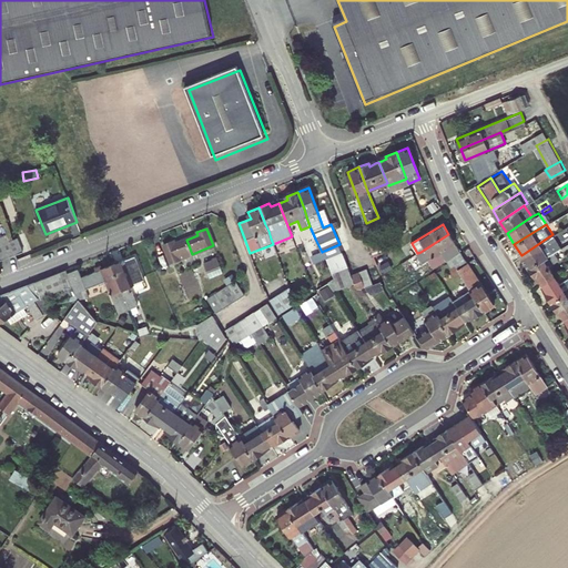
[(381,229),(365,234),(368,242),(384,236),(381,229)]
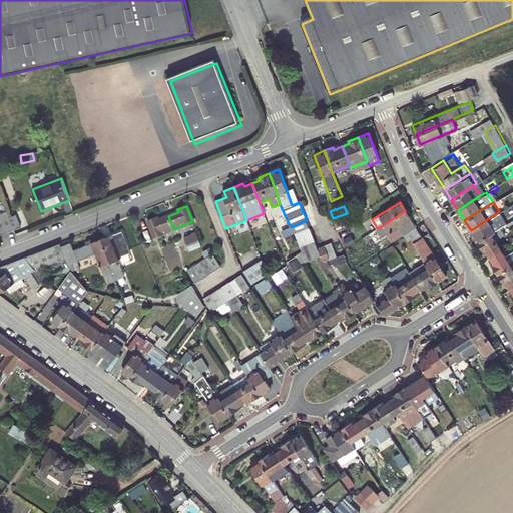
[(416,227),(405,211),(380,227),(377,228),(383,237),(388,233),(394,242),(404,235),(416,227)]
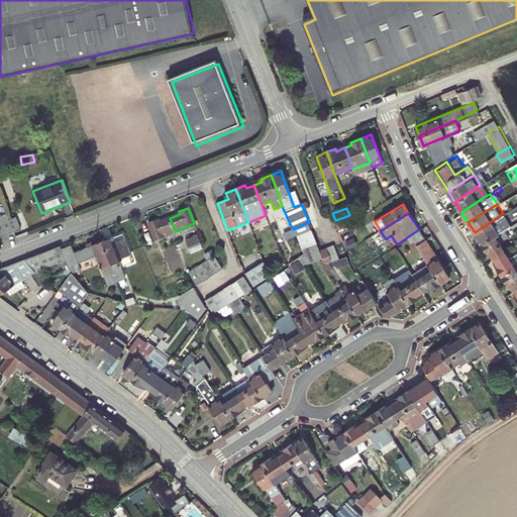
[(475,232),(482,242),(501,230),(505,227),(502,222),(507,219),(503,213),(475,232)]
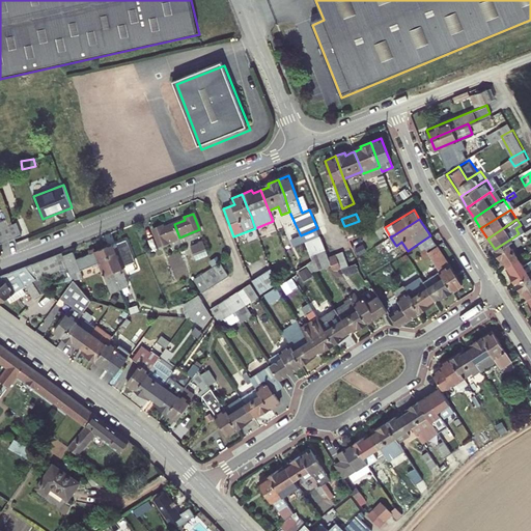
[(7,220),(0,222),(0,239),(1,244),(15,239),(9,225),(7,220)]
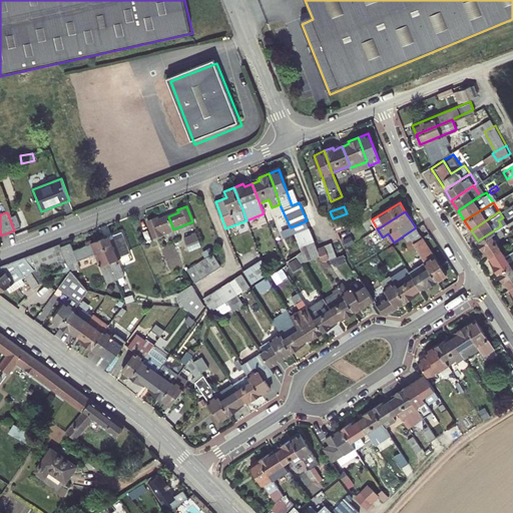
[(347,213),(333,218),(335,225),(349,220),(347,213)]
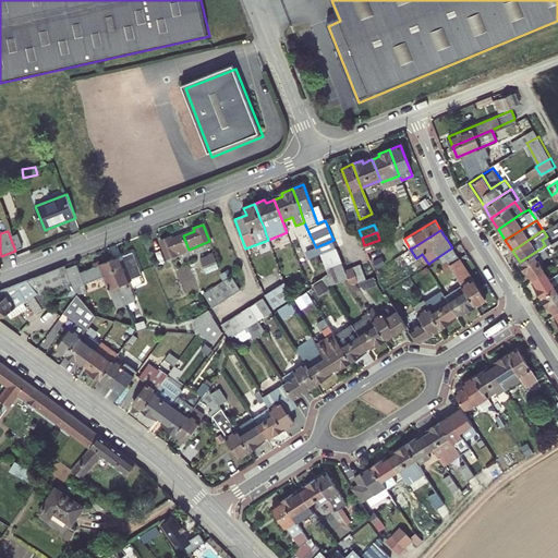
[(23,247),(17,234),(10,237),(15,251),(23,247)]
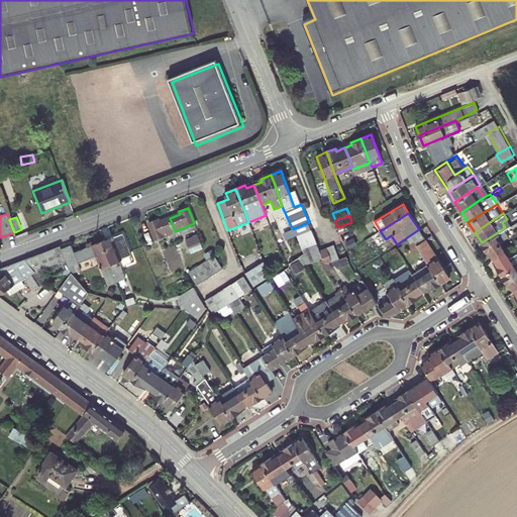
[(293,229),(287,217),(278,221),(286,239),(297,235),(295,228),(293,229)]
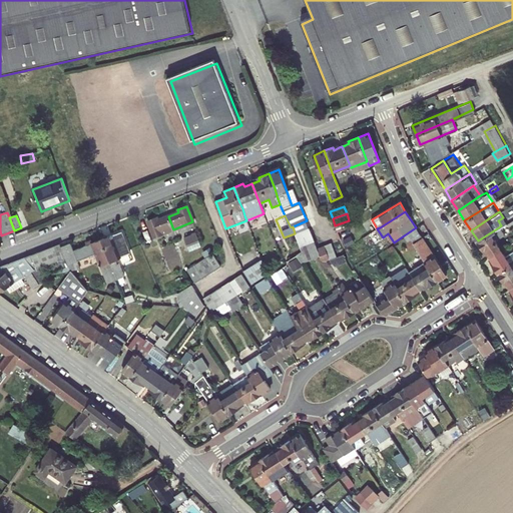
[(153,237),(173,229),(168,216),(157,220),(156,218),(147,222),(153,237)]
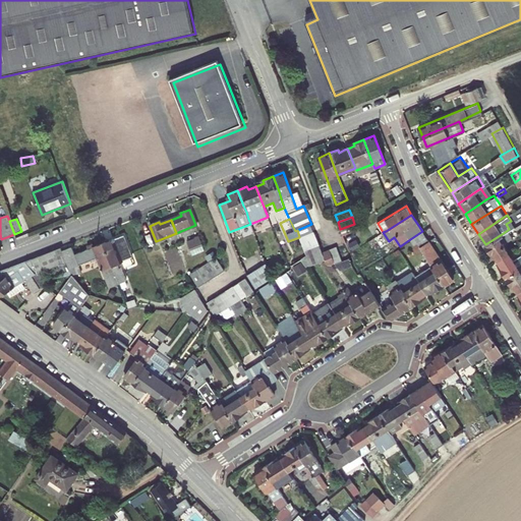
[(311,224),(297,230),(299,237),(313,231),(311,224)]
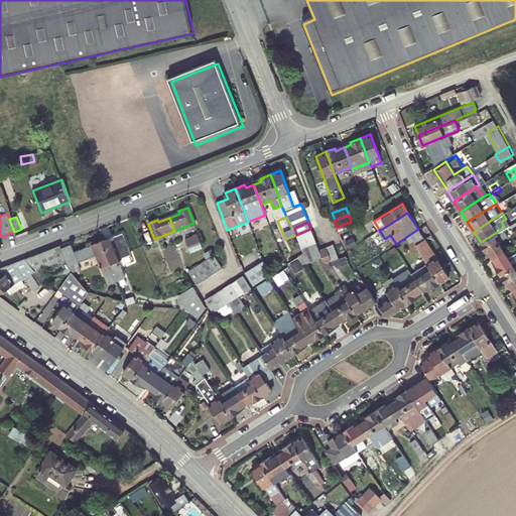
[(353,225),(351,222),(337,227),(340,234),(354,229),(353,225)]
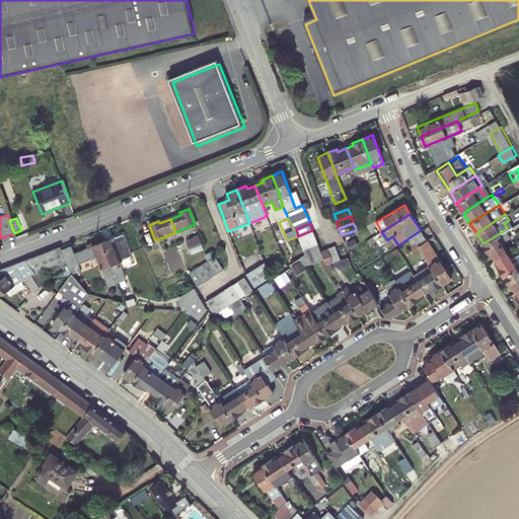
[(439,260),(434,251),(434,250),(421,230),(409,238),(413,244),(416,242),(430,265),(431,265),(435,271),(443,285),(452,279),(440,258),(439,260)]
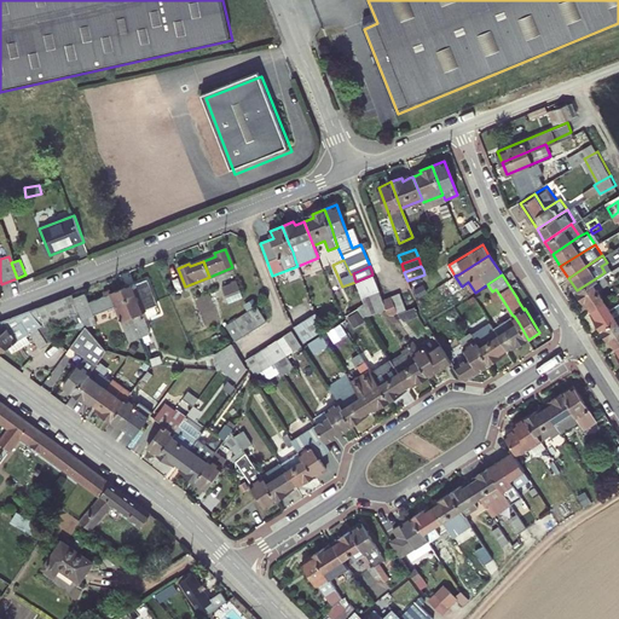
[(606,285),(600,276),(577,290),(583,300),(585,299),(590,305),(591,307),(605,299),(606,299),(600,289),(606,285)]
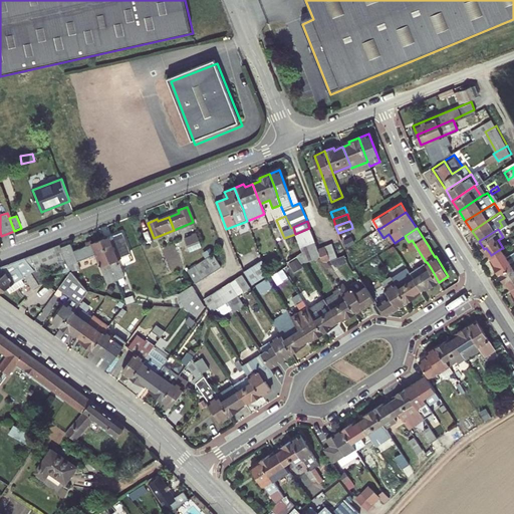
[(102,240),(118,279),(125,276),(120,264),(117,265),(115,259),(131,253),(122,232),(102,240)]
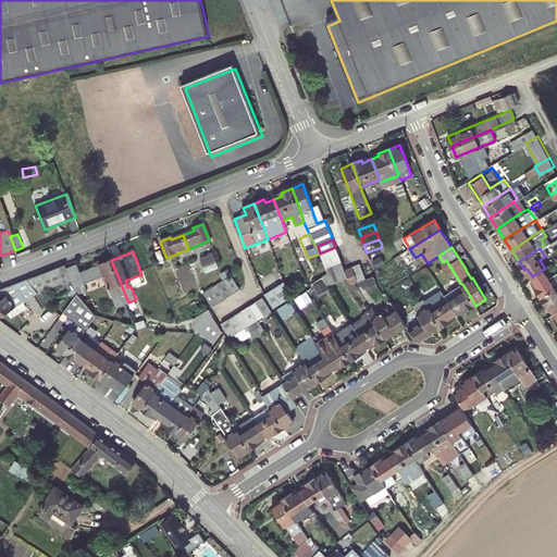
[(220,267),(214,252),(200,258),(206,272),(220,267)]
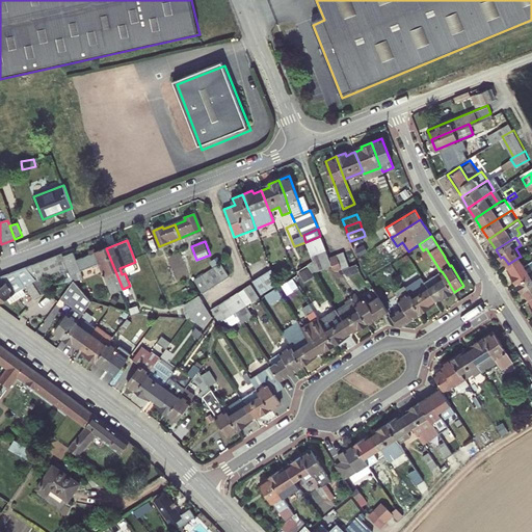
[(123,289),(106,248),(77,260),(74,253),(64,256),(69,267),(74,281),(83,278),(80,271),(100,263),(112,293),(123,290),(123,289)]
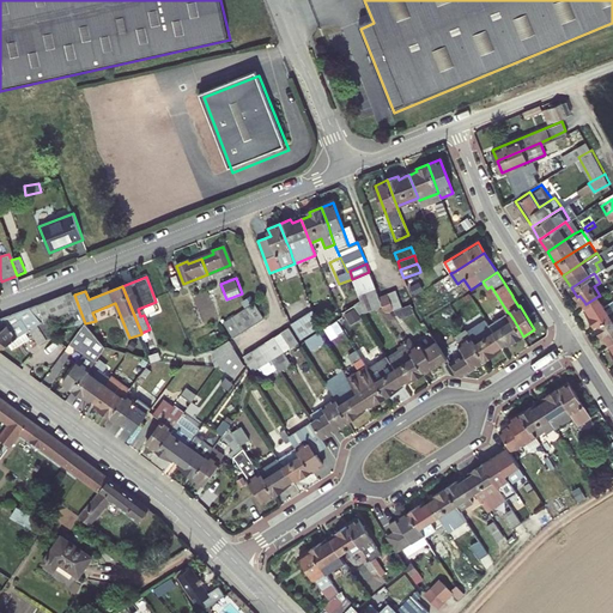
[(380,297),(376,289),(359,296),(360,301),(363,304),(380,297)]
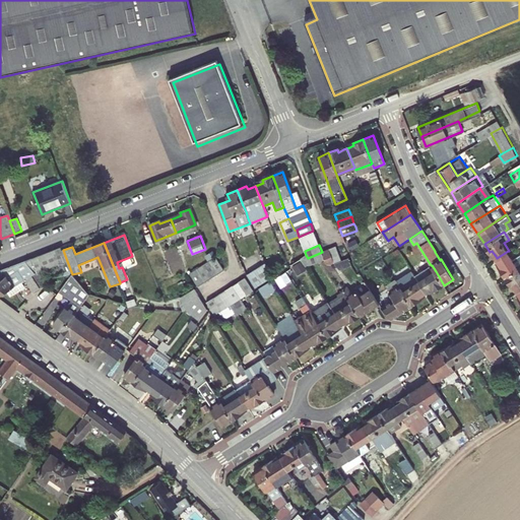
[(358,251),(362,257),(370,252),(367,246),(358,251)]
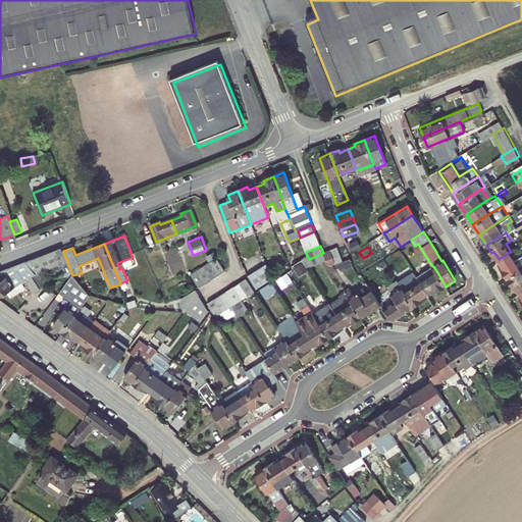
[(67,262),(63,251),(61,248),(54,251),(59,265),(67,262)]
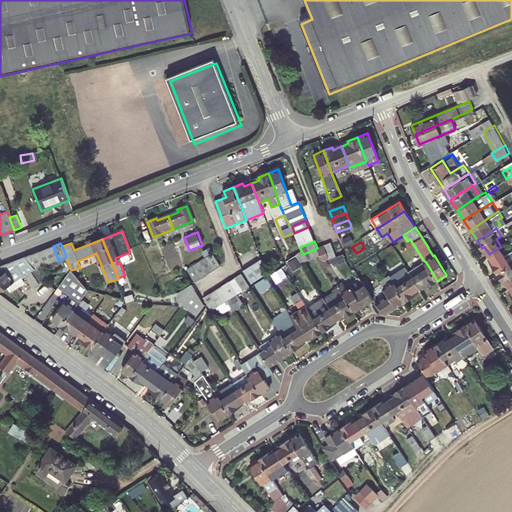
[(331,243),(324,246),(329,260),(336,257),(331,243)]
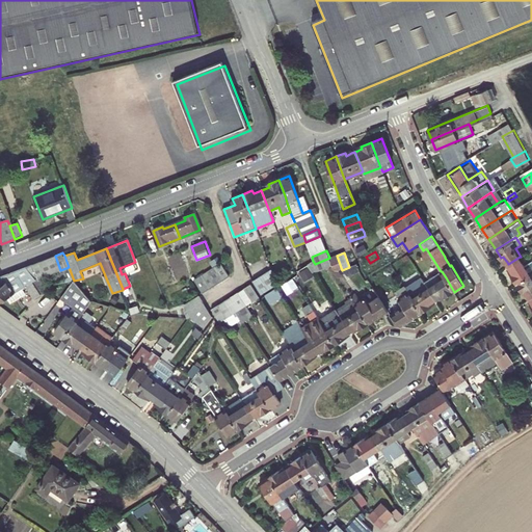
[(60,270),(55,256),(47,259),(53,273),(60,270)]
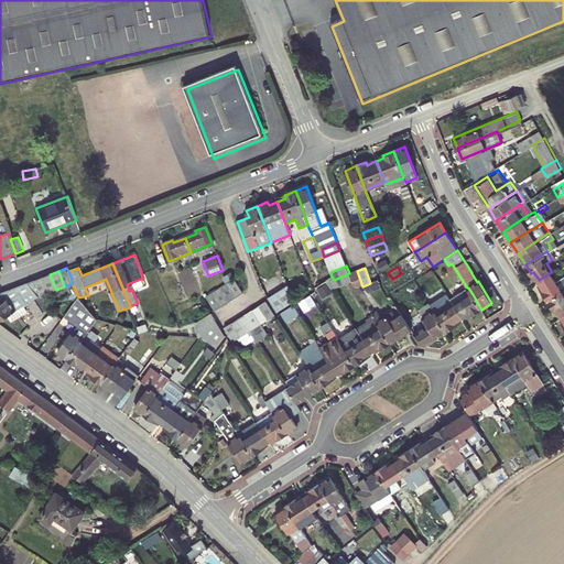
[(362,286),(357,271),(349,273),(353,282),(355,289),(359,288),(362,286)]
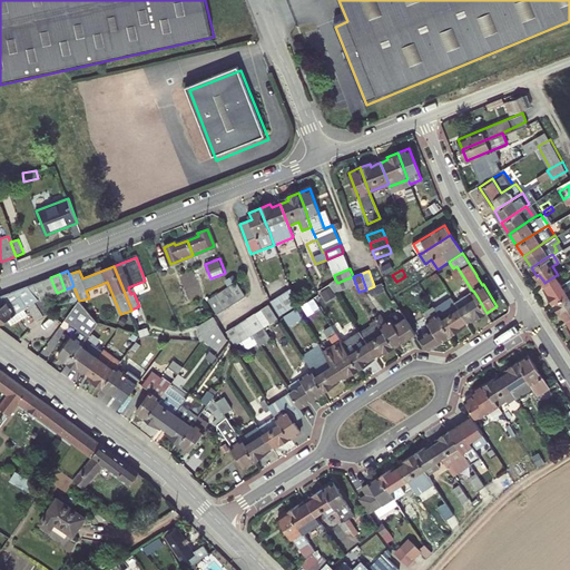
[(547,293),(553,302),(569,291),(569,282),(567,277),(561,281),(558,275),(557,275),(544,283),(547,285),(550,291),(547,293)]
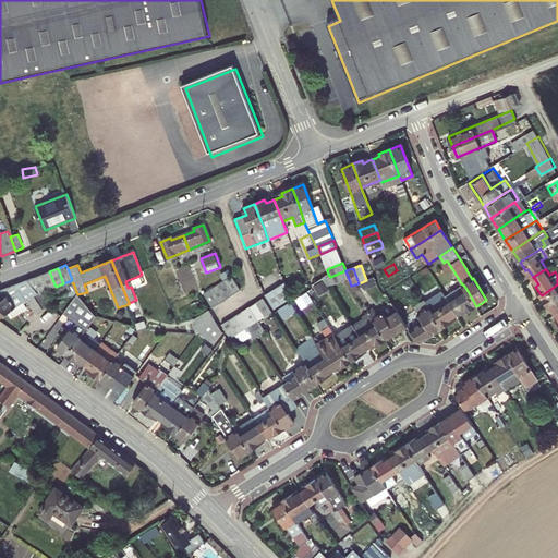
[(323,278),(329,287),(349,279),(346,270),(330,277),(328,274),(323,278)]
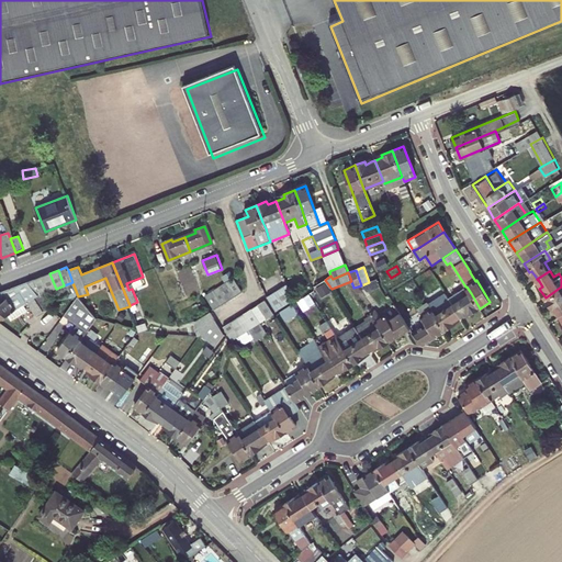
[(56,289),(49,273),(42,277),(47,292),(56,289)]
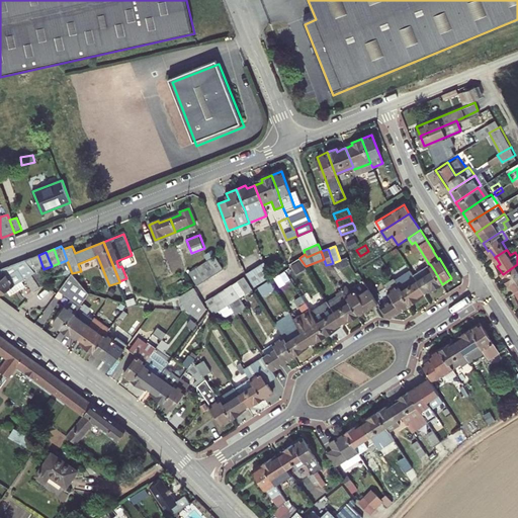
[(44,269),(38,255),(25,260),(0,269),(0,294),(7,290),(22,280),(25,278),(33,291),(40,287),(32,274),(35,272),(44,269)]
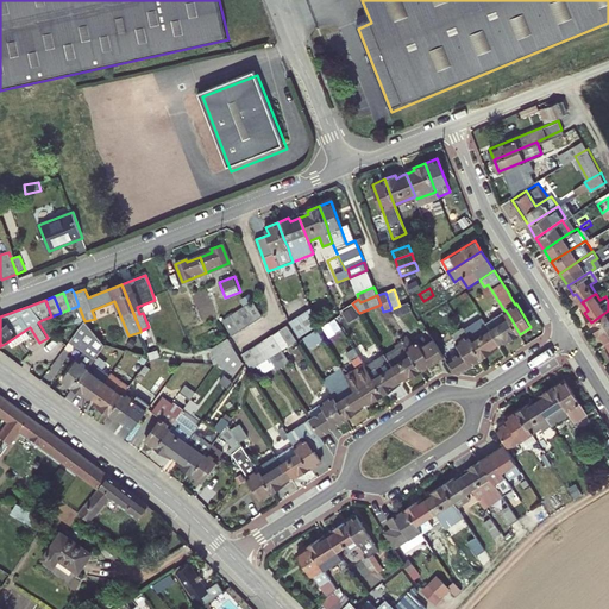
[(253,301),(245,306),(255,321),(263,316),(253,301)]
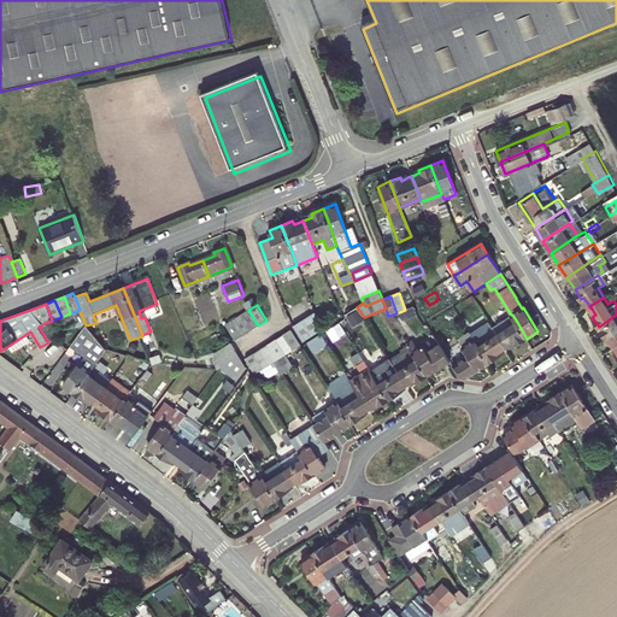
[(417,315),(413,306),(405,310),(397,313),(400,317),(403,316),(404,321),(417,315)]
